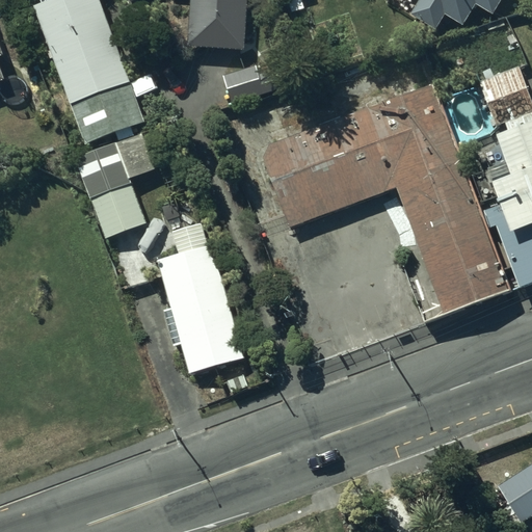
[(84,144),(114,133),(117,141),(134,135),(131,127),(142,123),(95,0),(37,0),(40,4),(31,7),(84,144)]
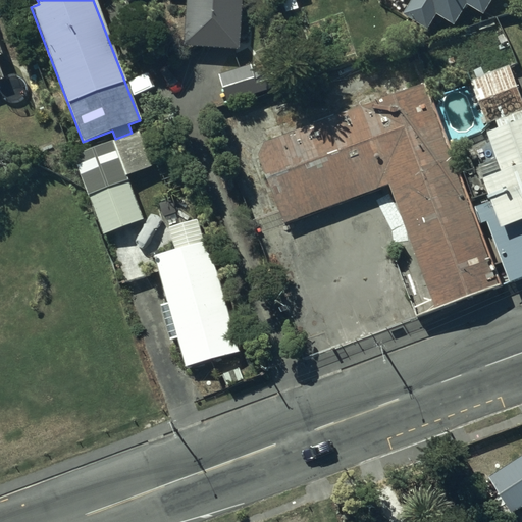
[(241,0),(186,0),(183,47),(239,51),(241,0)]
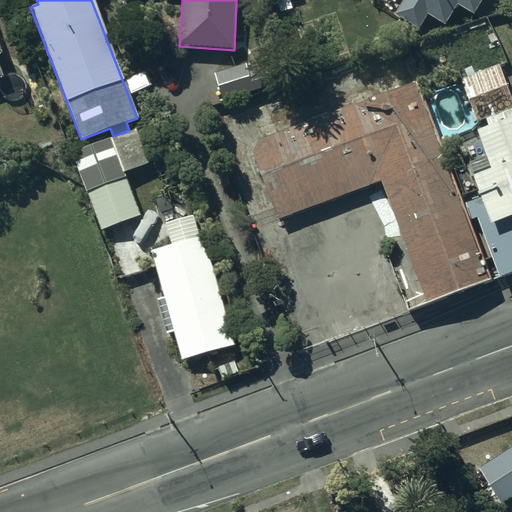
[(442,25),(456,4),(473,14),(482,0),(403,0),(404,0),(395,15),(417,29),(426,15),(442,25)]
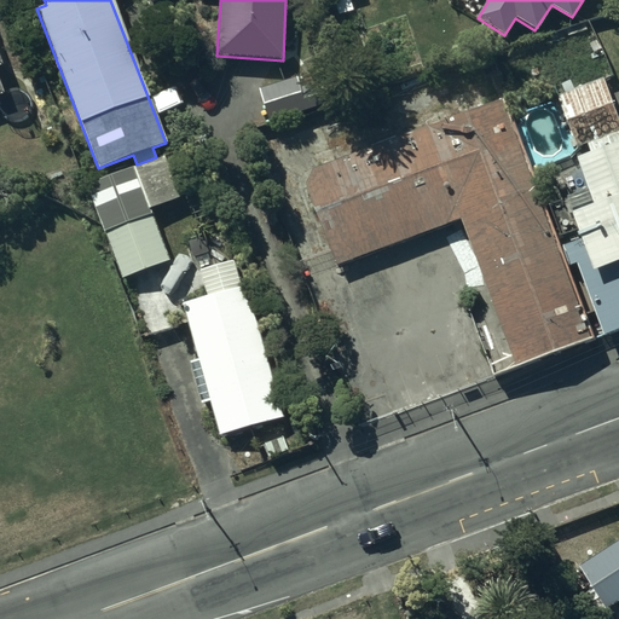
[(588,145),(590,154),(574,158),(586,191),(565,200),(579,241),(568,244),(600,334),(618,325),(618,120),(603,77),(557,94),(577,149),(588,145)]
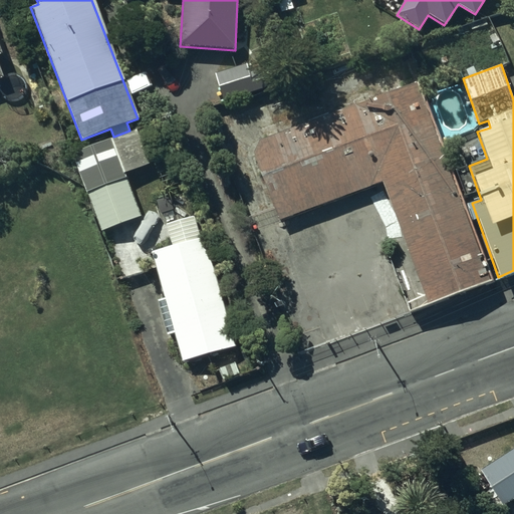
[(247,65),(216,76),(225,103),(256,92),(247,65)]
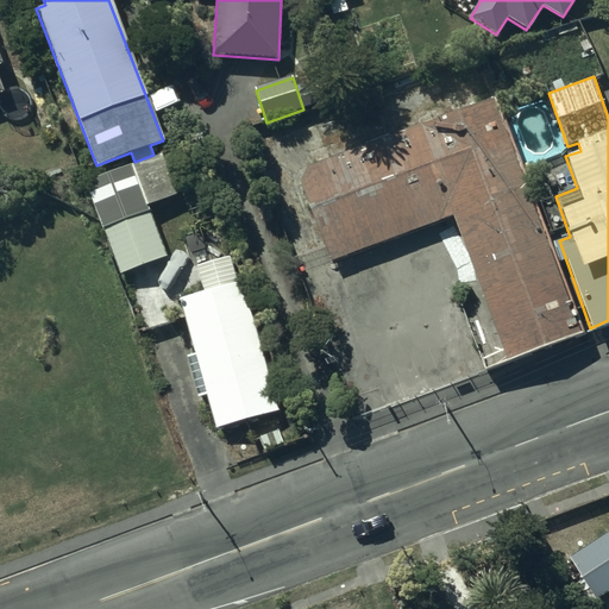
[(453,218),(482,297),(460,306),(484,370),(522,356),(577,337),(491,101),(297,171),(331,263),(453,218)]
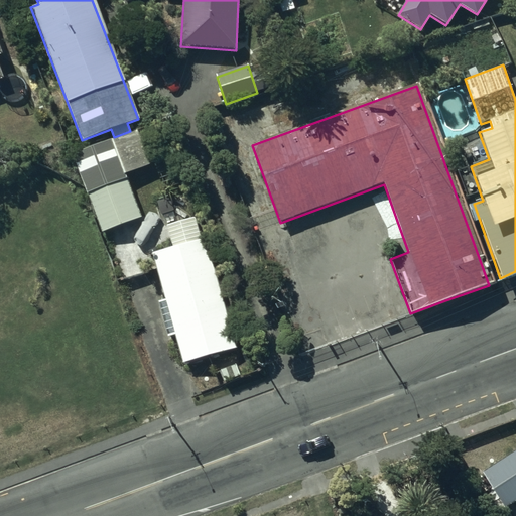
[(139,131),(72,156),(100,234),(142,218),(126,173),(151,164),(139,131)]
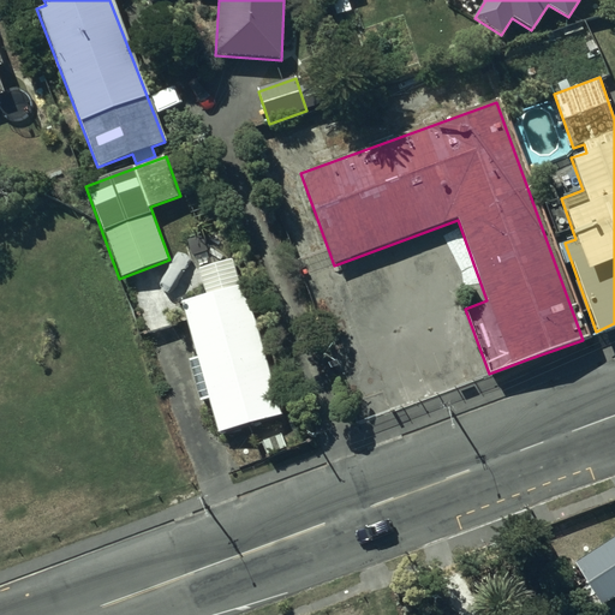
[(208,399),(219,435),(248,425),(254,446),(261,443),(266,457),(287,449),(278,417),(282,416),(278,404),(291,399),(284,377),(272,381),(244,286),(242,286),(233,260),(198,269),(206,297),(183,303),(198,358),(189,360),(201,401),(208,399)]
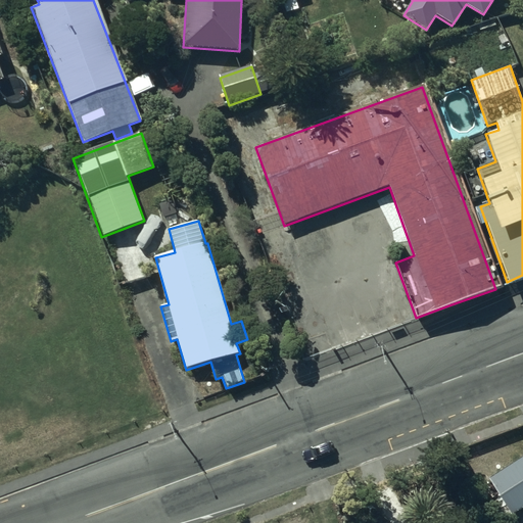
[(522,507),(522,456),(487,479),(511,515),(522,507)]
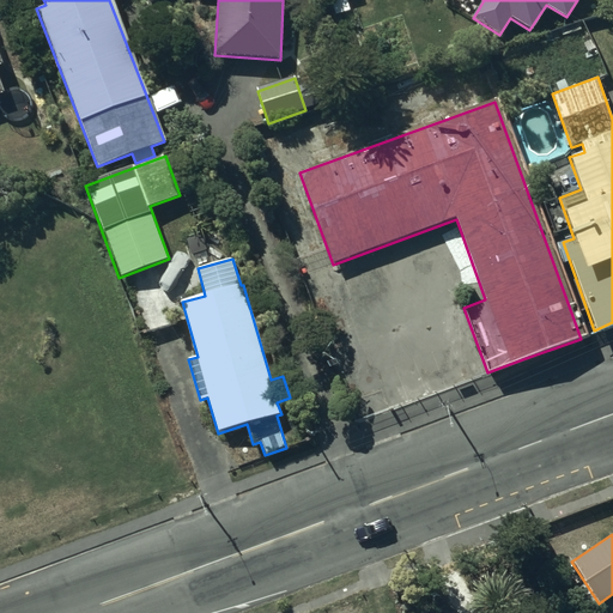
All buildings are outlined.
